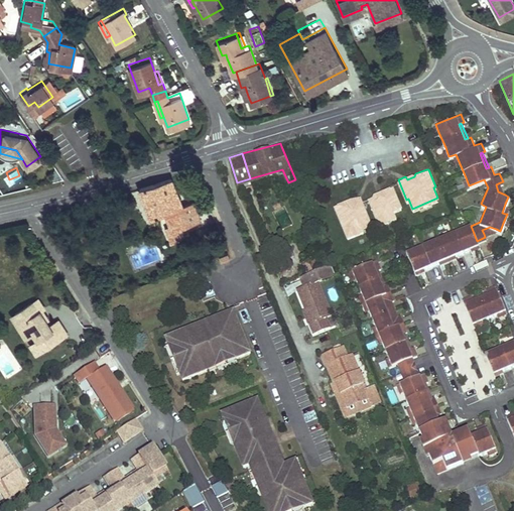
[(169,174),(137,184),(149,214),(163,209),(169,222),(163,224),(169,238),(180,234),(176,225),(199,215),(191,197),(180,202),(169,174)]
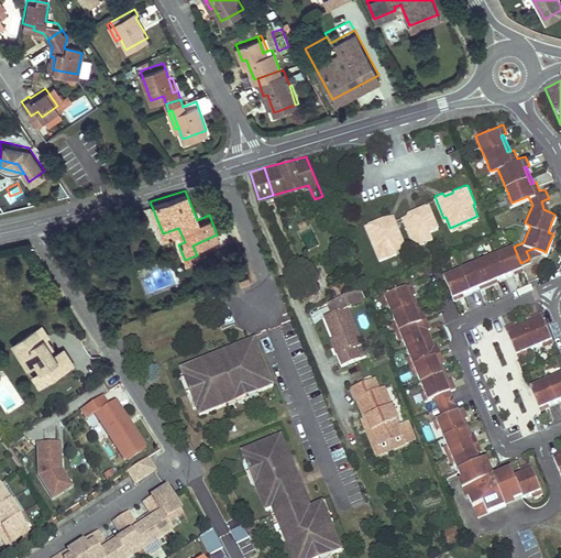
[(546,199),(541,201),(543,209),(551,212),(546,199)]
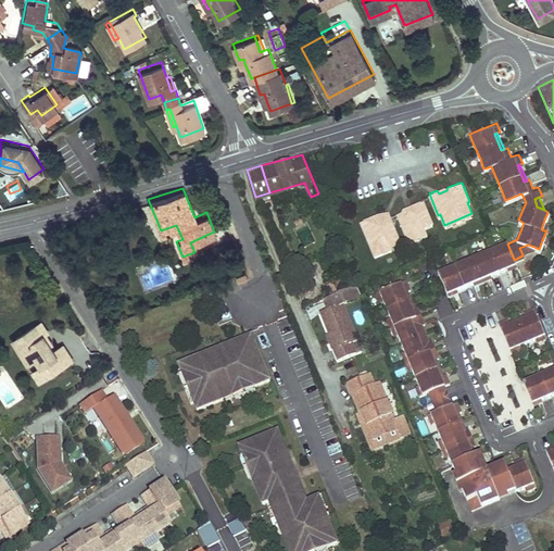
[(403,210),(398,212),(408,239),(426,232),(423,225),(432,222),(424,201),(422,201),(414,203),(412,209),(405,211),(403,210)]
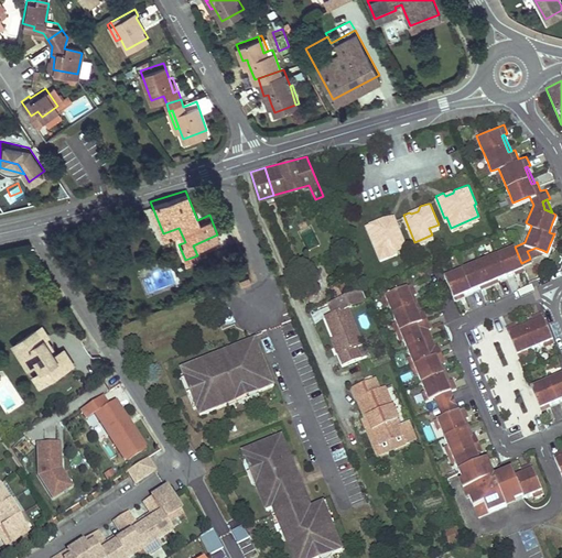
[(406,243),(395,217),(390,218),(384,216),(365,223),(380,258),(397,250),(396,248),(406,243)]
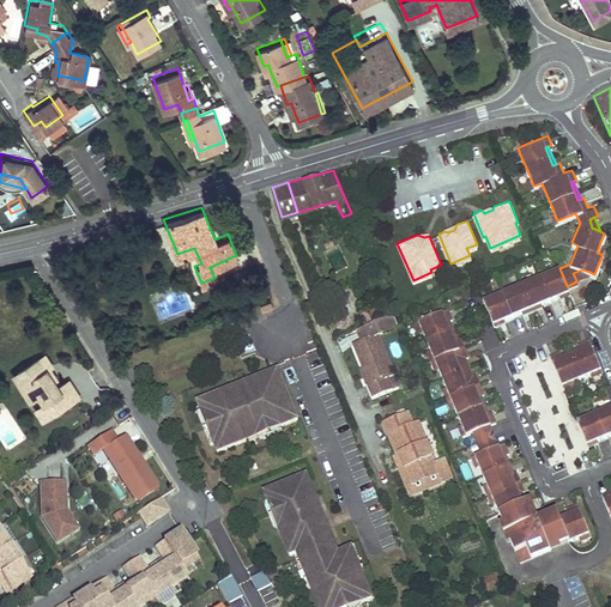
[(558,266),(539,273),(550,297),(558,293),(568,289),(567,286),(560,268),(558,266)]
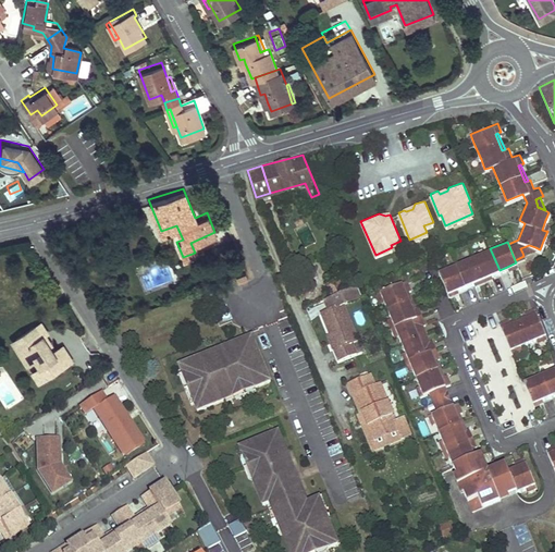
[(490,248),(438,271),(446,292),(456,287),(472,281),(490,273),(500,270),(490,248)]
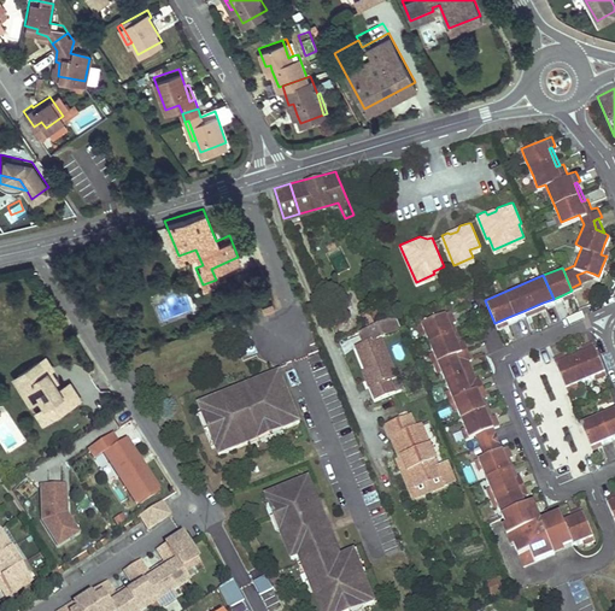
[(44,277),(34,283),(36,288),(46,283),(44,277)]
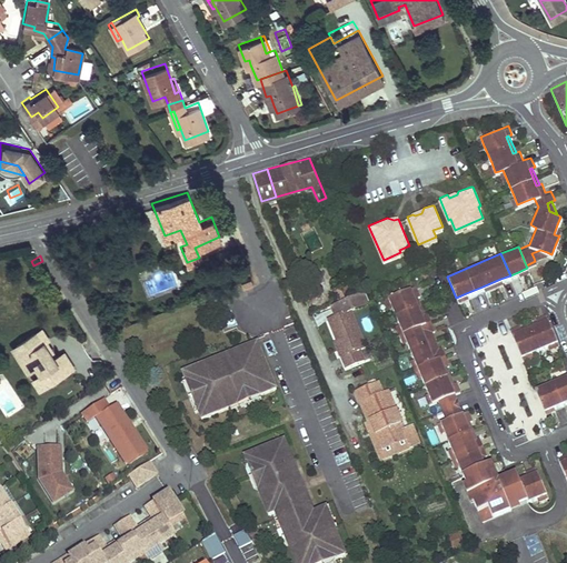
[(169,265),(142,272),(147,290),(173,282),(169,265)]
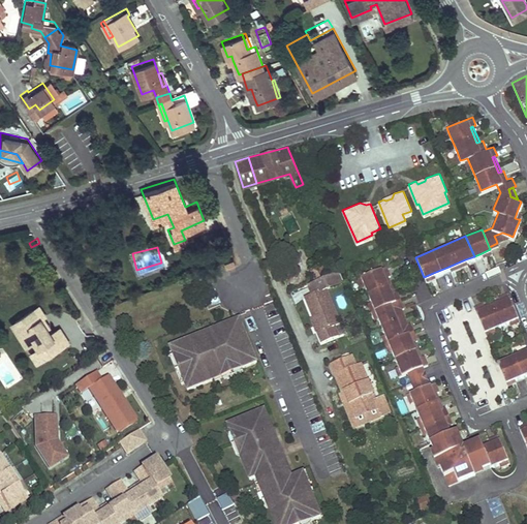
[(234,260),(231,254),(223,257),(225,264),(234,260)]
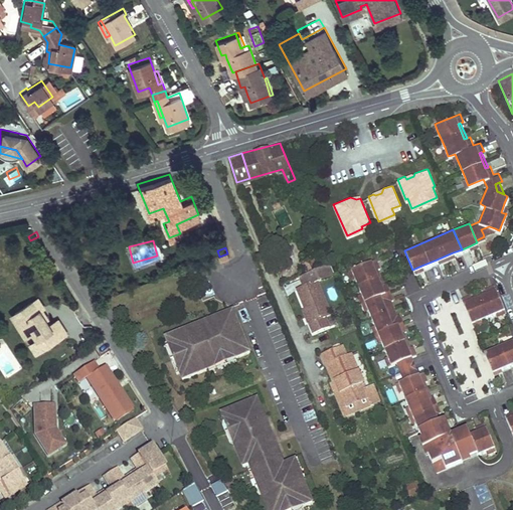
[(453,252),(437,260),(439,262),(454,256),(453,252)]
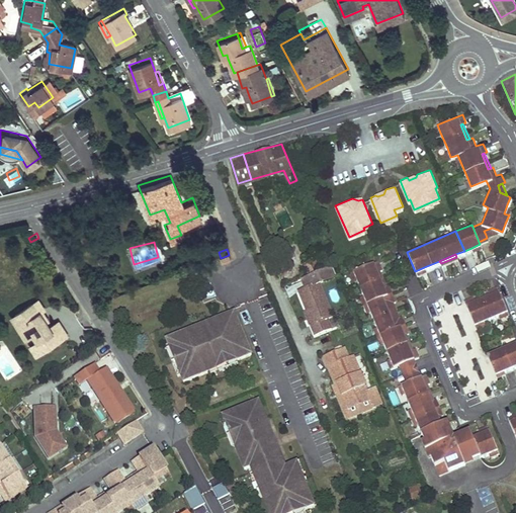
[(377,258),(353,268),(356,276),(362,291),(370,309),(375,323),(383,340),(390,355),(393,363),(398,362),(413,355),(417,353),(414,345),(411,346),(409,347),(403,332),(405,331),(407,330),(400,314),(398,314),(396,316),(390,302),(392,300),(395,300),(388,282),(384,283),(382,284),(375,268),(378,267),(380,266),(377,258)]
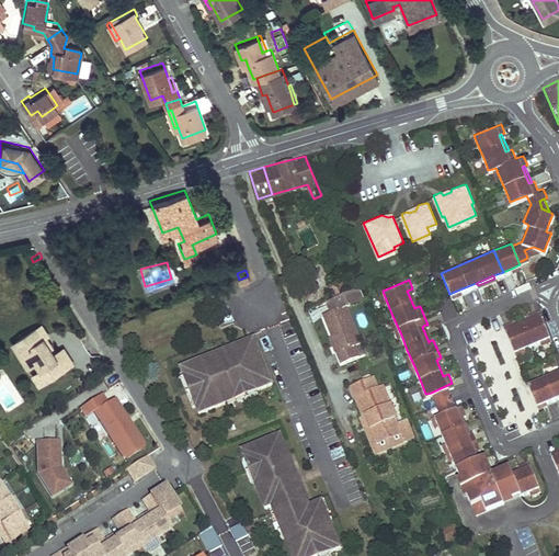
[(330,308),(322,311),(332,333),(338,347),(335,348),(340,359),(357,351),(353,341),(358,339),(344,303),(363,295),(358,285),(326,298),(330,308)]
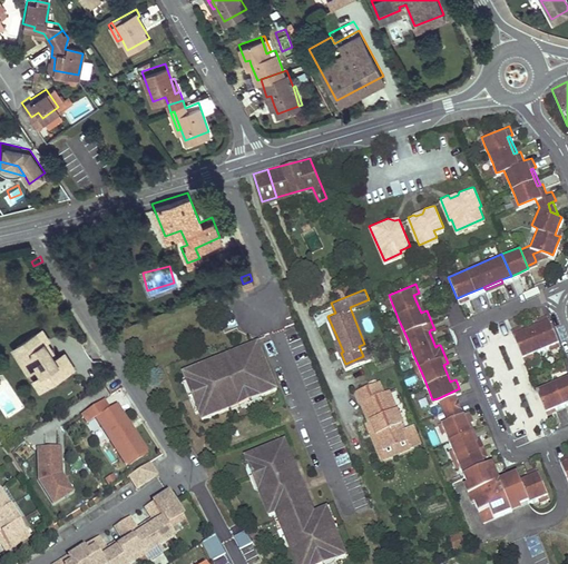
[(417,294),(413,295),(421,313),(423,312),(417,294)]
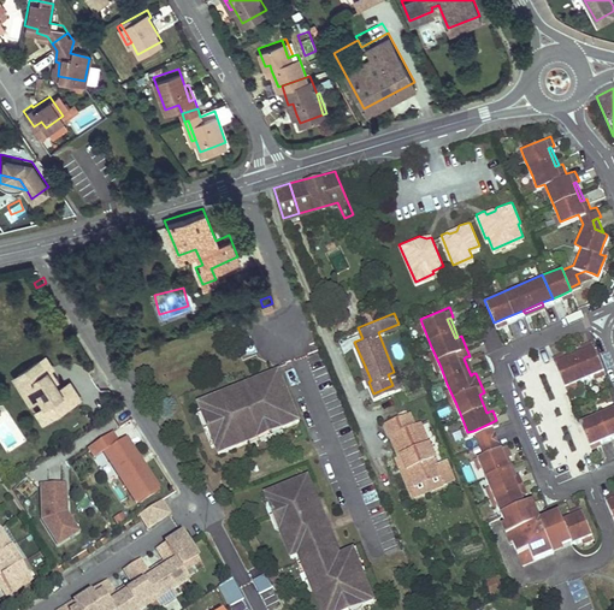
[(561,349),(550,354),(562,383),(573,378),(591,371),(602,366),(590,337),(579,342),(580,344),(582,348),(562,355),(561,351),(561,349)]
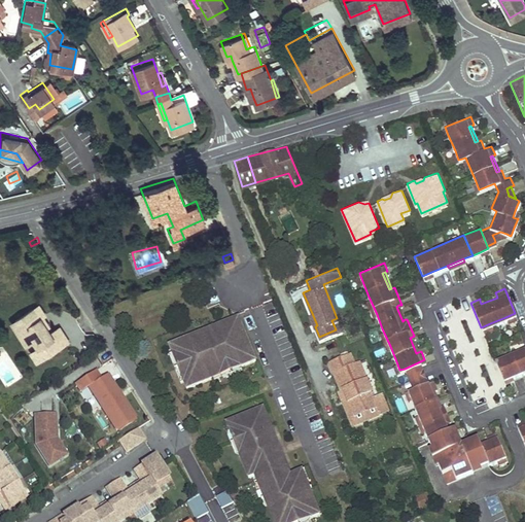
[(496,294),(480,301),(481,304),(497,298),(496,294)]
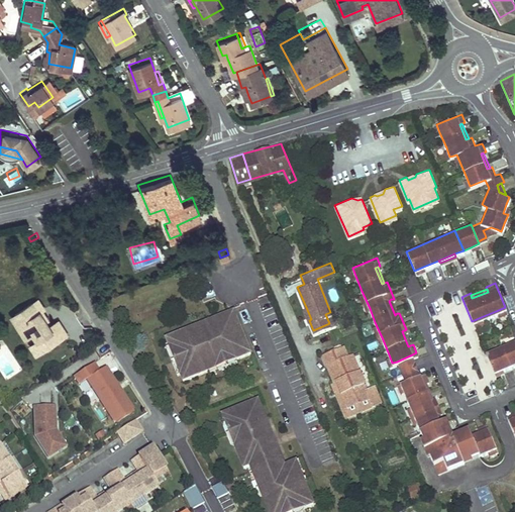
[(362,291),(358,294),(366,310),(370,308),(362,291)]
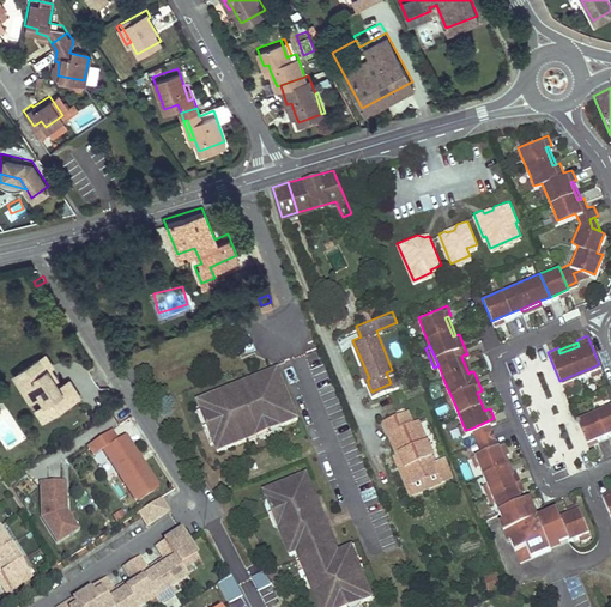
[(43,350),(16,368),(23,378),(20,380),(30,395),(36,390),(41,399),(49,411),(78,392),(67,375),(56,382),(53,376),(46,365),(48,363),(50,362),(43,350)]
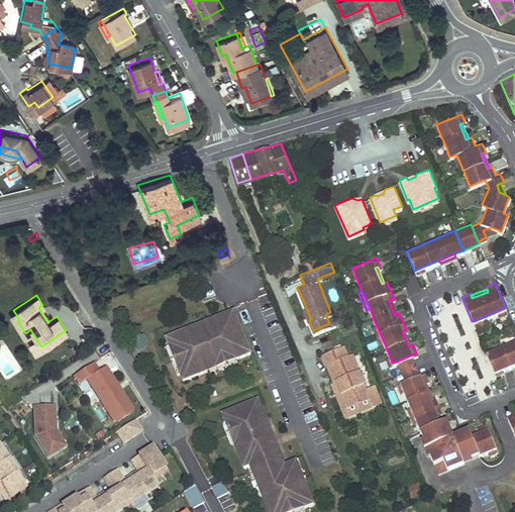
[(391,299),(389,301),(395,315),(397,313),(391,299)]
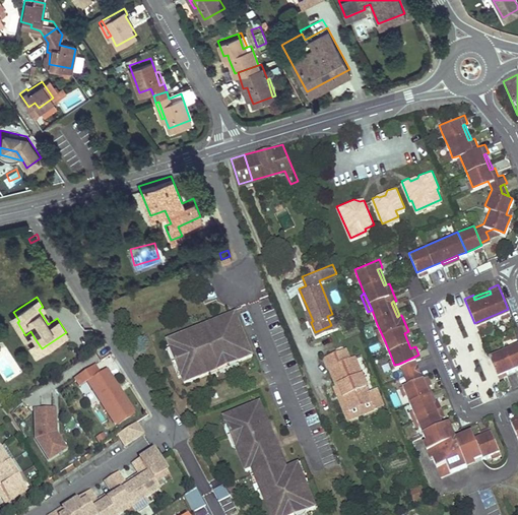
[(47,317),(41,308),(39,310),(45,319),(47,317)]
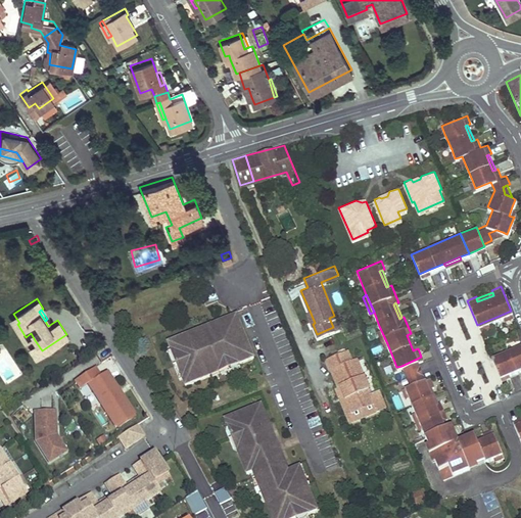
[(211,325),(195,332),(193,329),(167,339),(170,346),(173,355),(177,354),(179,359),(181,365),(178,366),(181,375),(184,382),(210,371),(211,371),(209,368),(226,361),(236,357),(237,361),(238,361),(252,355),(235,312),(227,315),(228,318),(222,322),(221,323),(220,325),(219,327),(219,330),(222,337),(218,339),(211,325)]
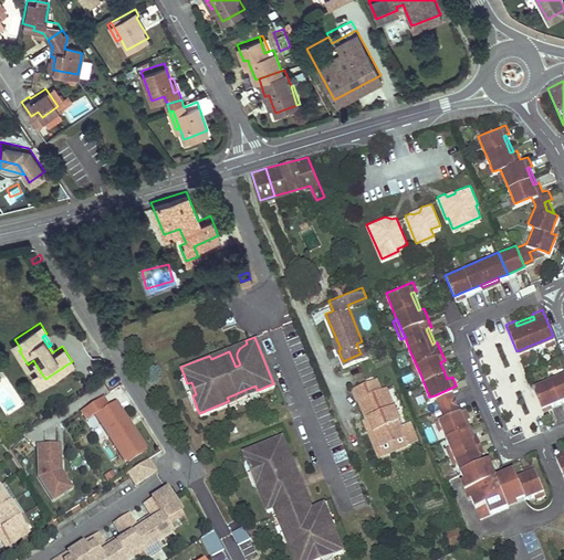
[(21,349),(14,339),(10,341),(25,366),(28,365),(19,350),(21,349)]
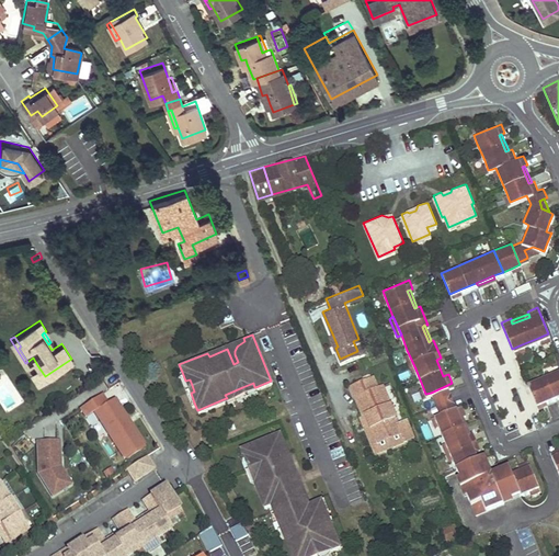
[(237,341),(236,338),(232,340),(225,343),(206,350),(207,353),(209,356),(227,349),(234,364),(238,362),(235,354),(235,351),(236,349),(237,347),(238,345),(244,341),(243,338),(237,341)]
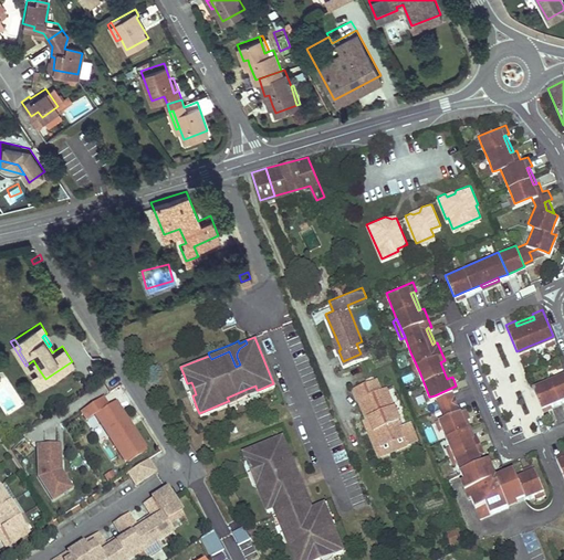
[(410,352),(407,355),(415,373),(419,371),(410,352)]
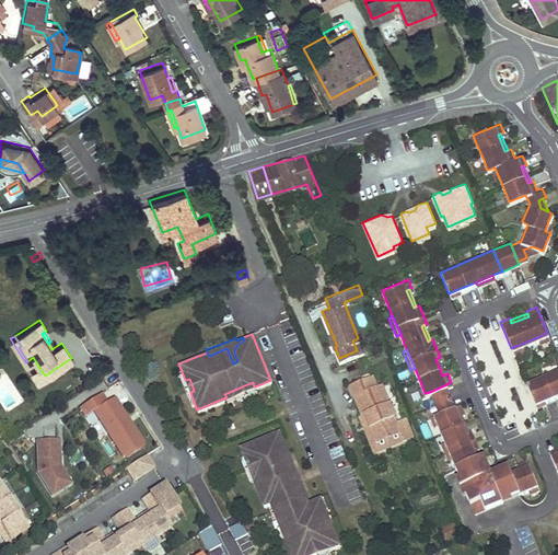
[(438,358),(436,359),(442,376),(444,374),(438,358)]
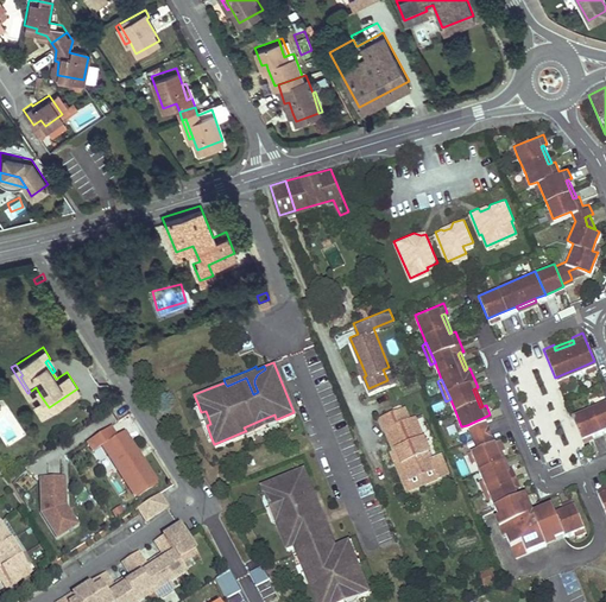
[(40,413),(49,407),(40,395),(32,401),(40,413)]
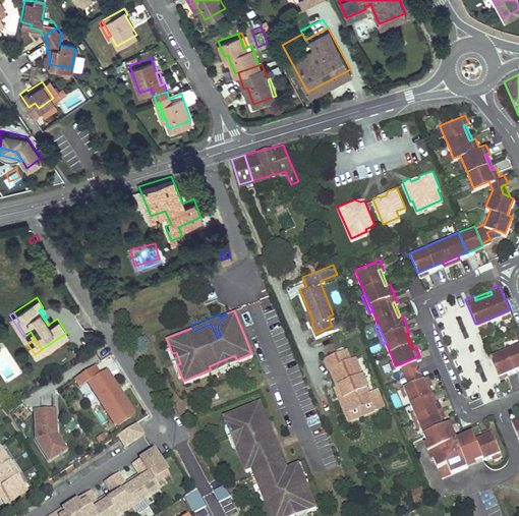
[(518,341),(488,354),(497,375),(506,370),(518,364),(518,341)]
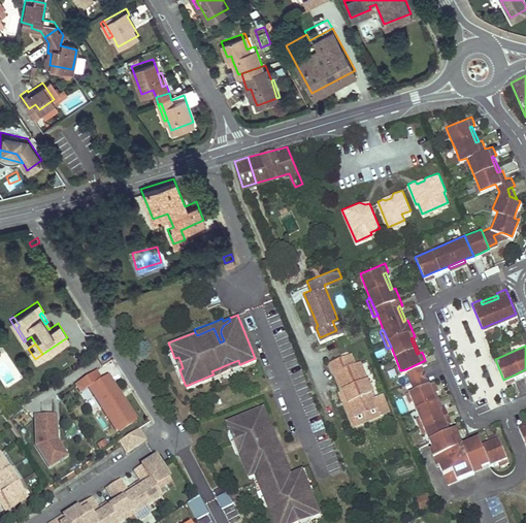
[(178,357),(174,358),(171,350),(168,351),(174,365),(181,362),(178,357)]
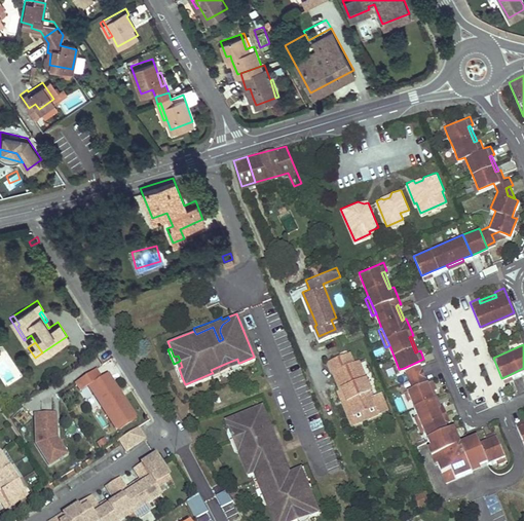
[(348,350),(327,359),(331,370),(334,368),(351,410),(374,401),(378,409),(386,406),(380,391),(373,394),(358,358),(352,361),(348,350)]
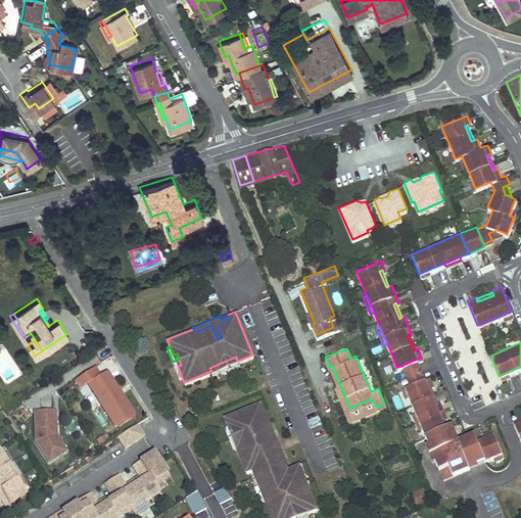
[(108,355),(94,364),(98,370),(112,362),(108,355)]
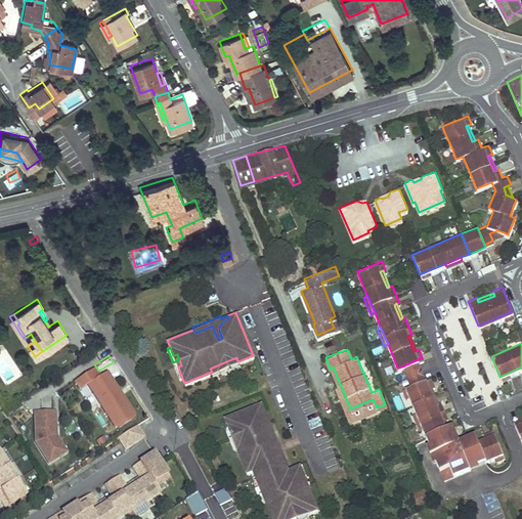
[(237,361),(236,357),(226,361),(229,368),(240,363),(238,361),(237,361)]
